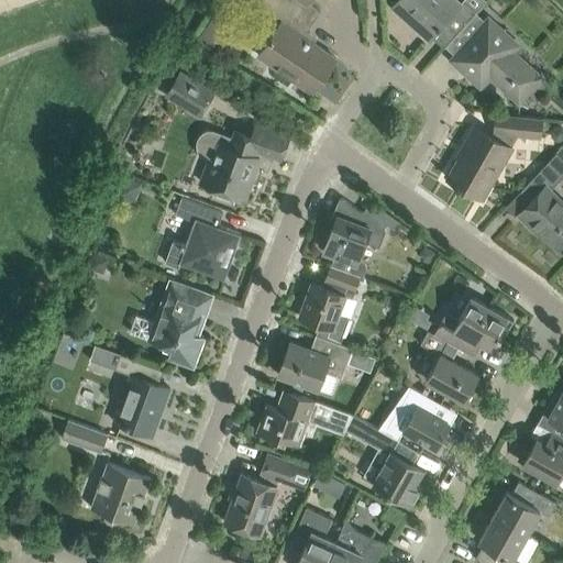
[(304,36),(312,23),(287,6),(285,9),(273,0),(249,0),(280,21),(257,54),(276,67),(271,76),(288,88),(294,79),(312,91),(335,58),(304,36)]
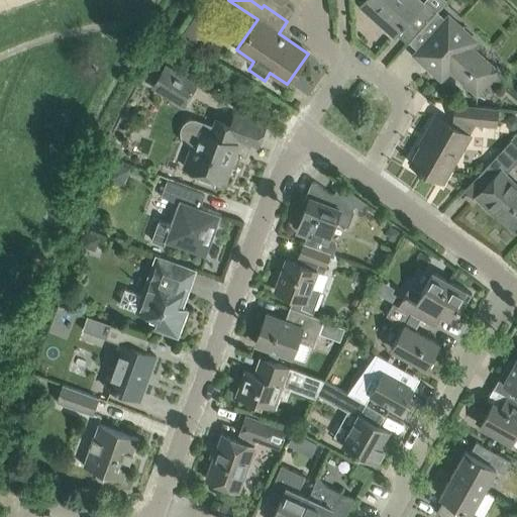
[(250,0),(262,8),(264,5),(287,21),(294,10),(283,2),(283,0),(250,0)]
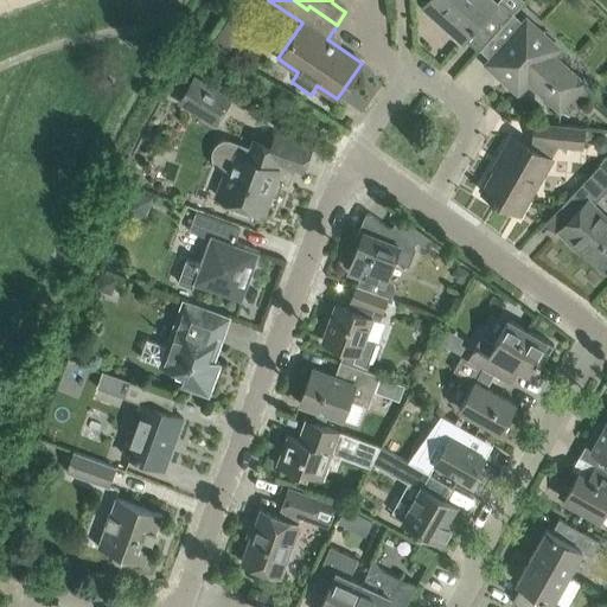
[(480,50),(513,13),(523,1),(522,1),(513,11),(502,0),(497,0),(496,2),(492,0),(428,0),(422,7),(462,43),(466,39),(478,51),(480,50)]
